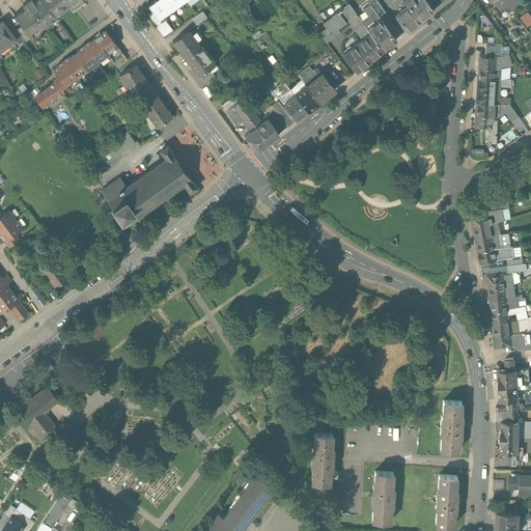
[(54,14),(43,0),(33,0),(32,0),(26,0),(26,1),(44,24),(45,26),(51,21),(50,20),(55,16),(54,14)]
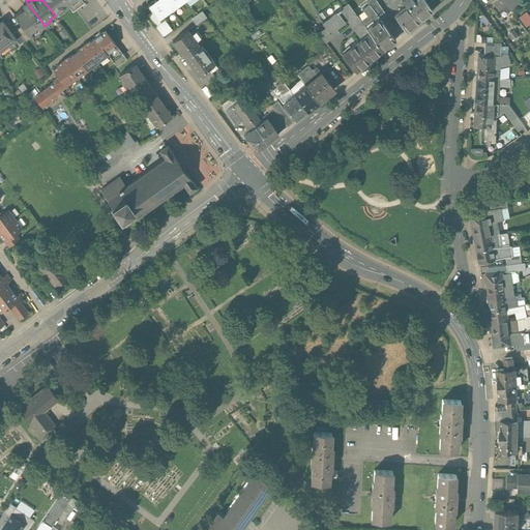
[(42,0),(54,13),(71,0),(42,0)]
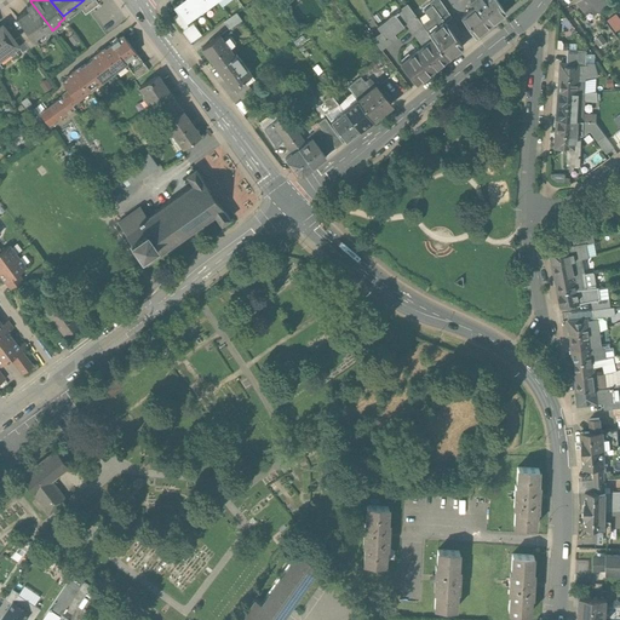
[(95,0),(90,0),(82,6),(80,9),(85,15),(98,4),(97,4),(95,0)]
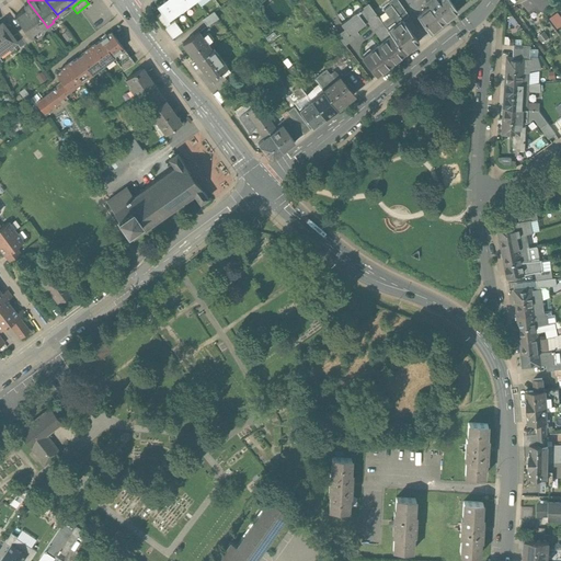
[(172,0),(163,0),(157,6),(168,21),(181,11),(172,0)]
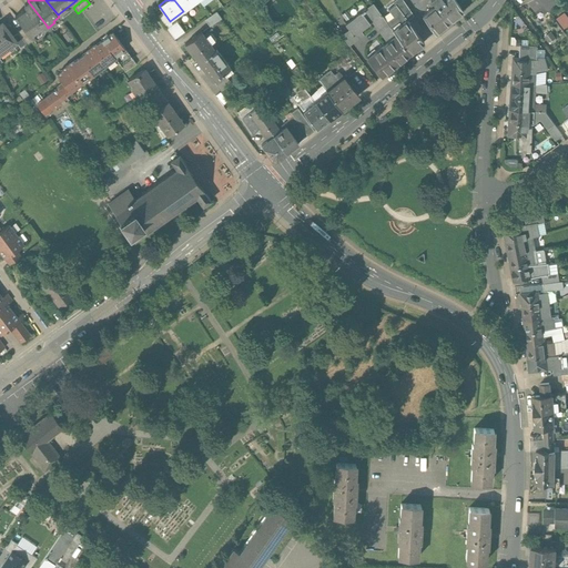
[(195,0),(174,0),(183,11),(198,1),(195,0)]
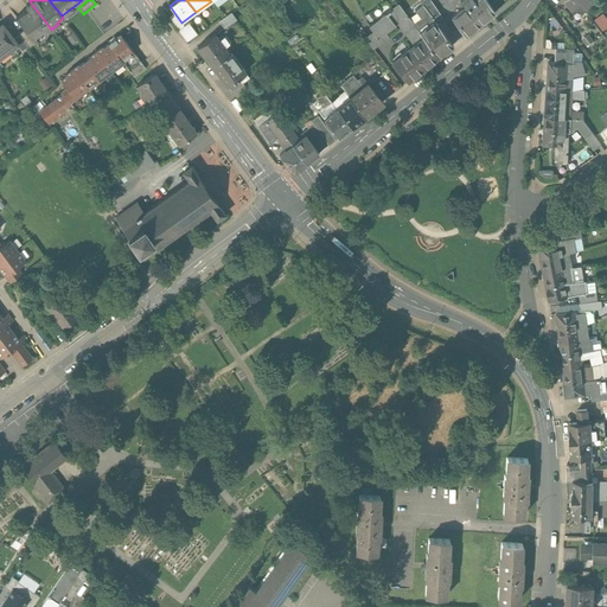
[(494,13),(485,0),(461,0),(460,1),(465,7),(452,19),(466,37),(494,13)]
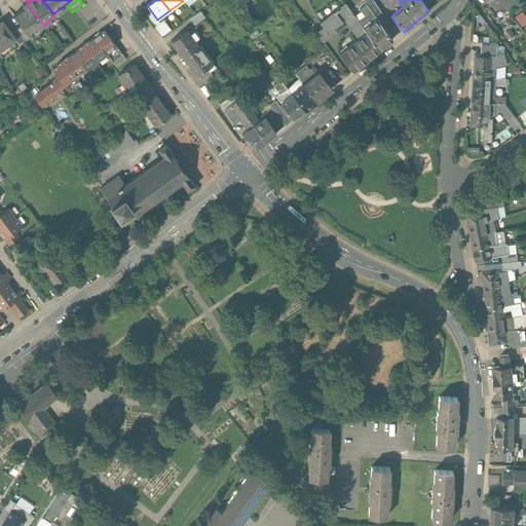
[(501,2),(499,0),(487,0),(494,10),(497,8),(495,6),(501,2)]
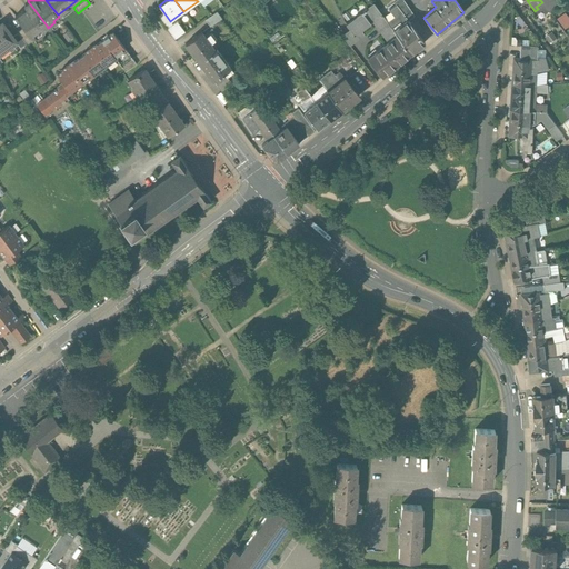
[(47,26),(28,1),(23,3),(23,6),(26,8),(13,17),(30,38),(47,26)]
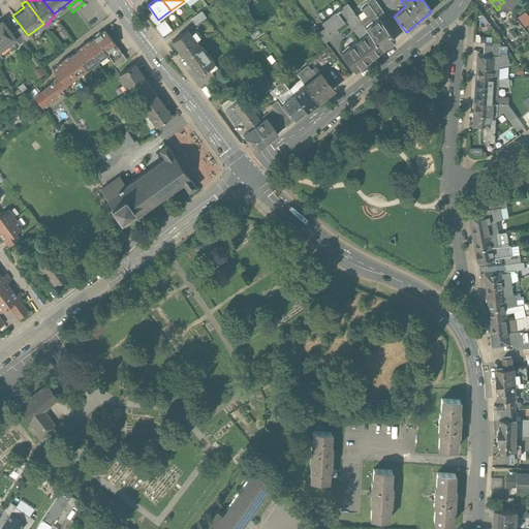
[(385,16),(375,1),(369,5),(379,20),(385,16)]
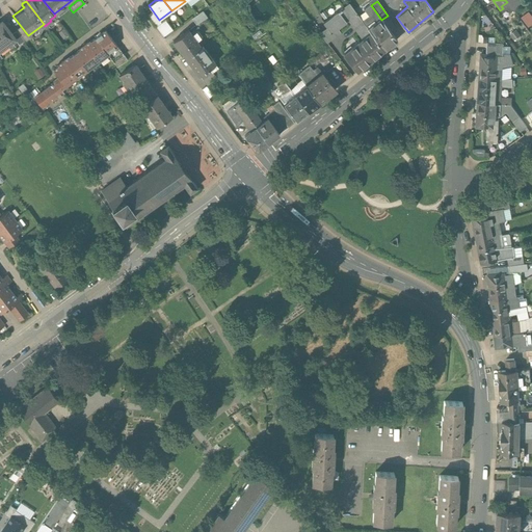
[(349,3),(323,23),(335,37),(340,33),(337,29),(348,21),(353,28),(355,26),(357,28),(364,24),(362,21),(349,3)]
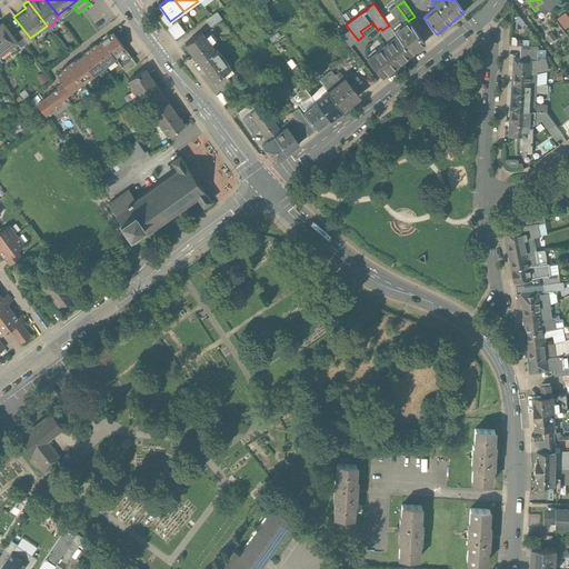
[(408,21),(397,6),(390,11),(395,17),(387,22),(389,26),(397,36),(411,55),(425,43),(408,21)]
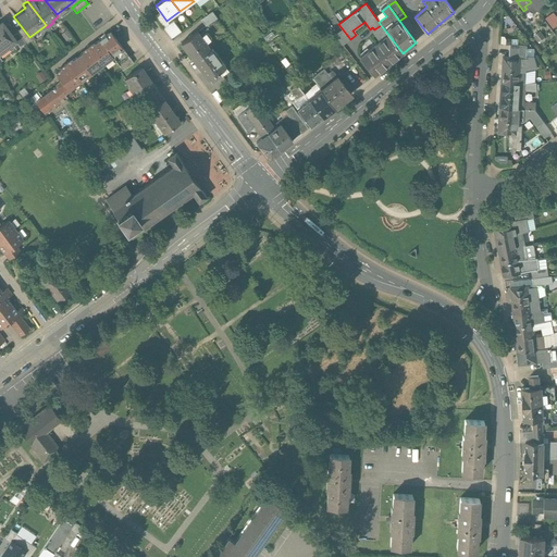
[(212,12),(201,19),(206,26),(217,19),(212,12)]
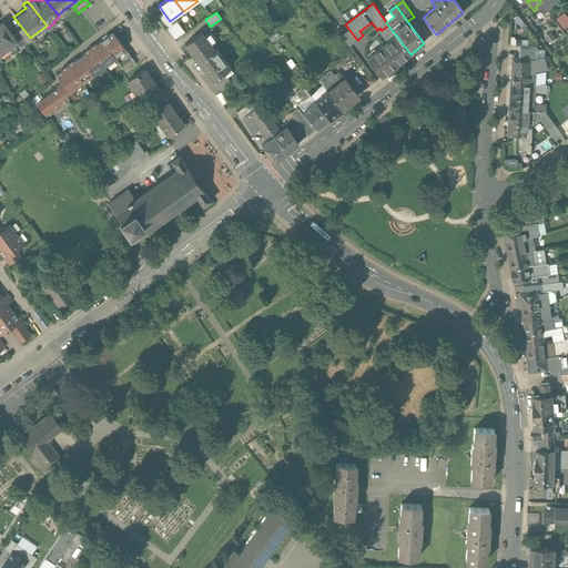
[(176,21),(166,29),(174,40),(184,32),(176,21)]
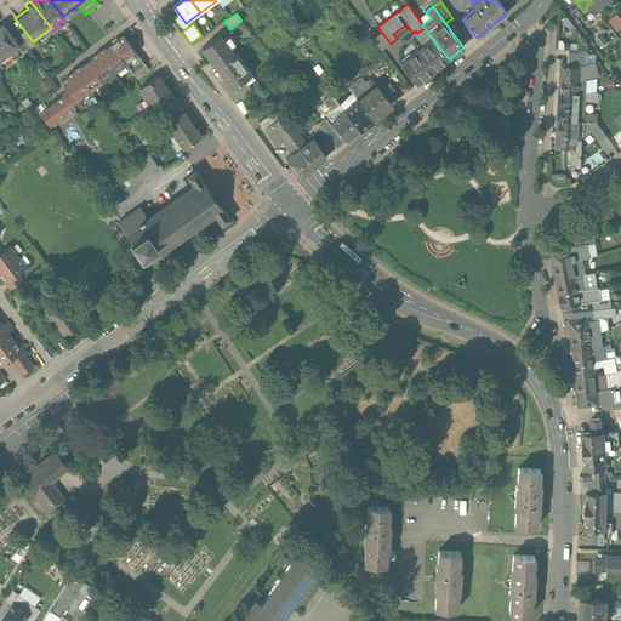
[(1,27),(0,27),(0,58),(17,46),(12,40),(1,27)]
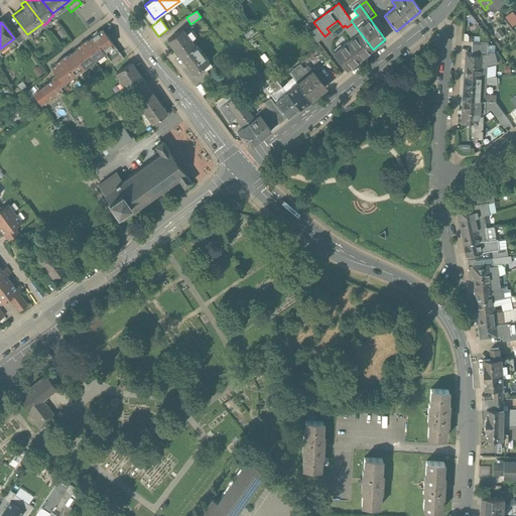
[(353,23),(347,27),(348,29),(352,29),(356,34),(360,32),(353,23)]
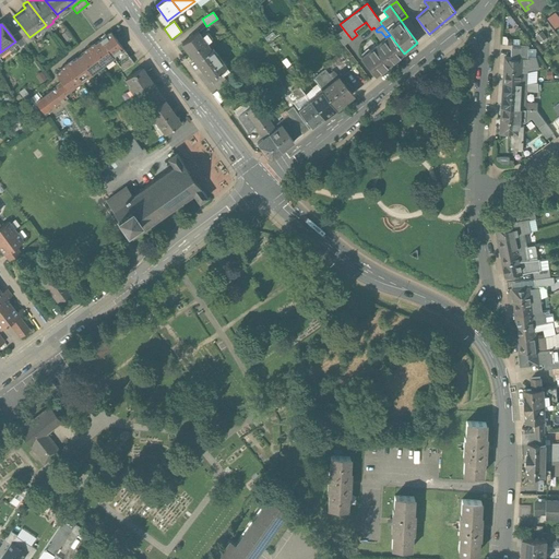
[(122,48),(110,32),(105,35),(105,34),(98,39),(99,39),(111,56),(122,48)]
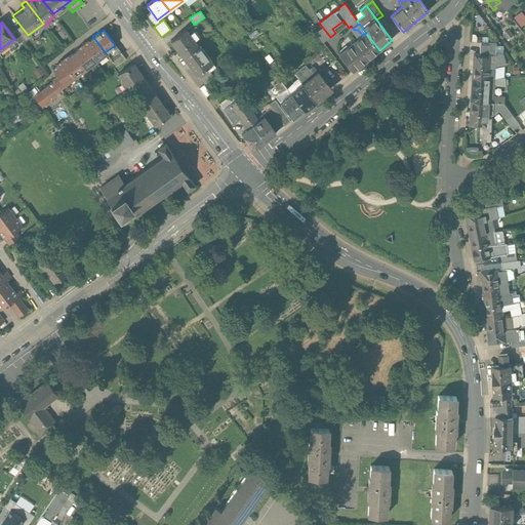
[(185,30),(170,40),(183,57),(197,46),(185,30)]
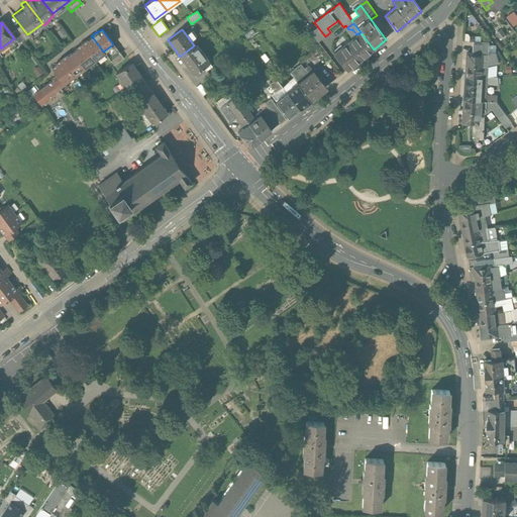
[(323,38),(316,29),(311,33),(317,41),(323,38)]
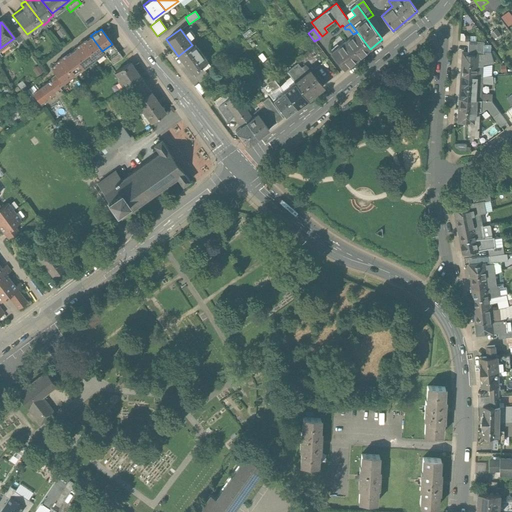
[(23,40),(15,30),(10,33),(14,38),(18,44),(23,40)]
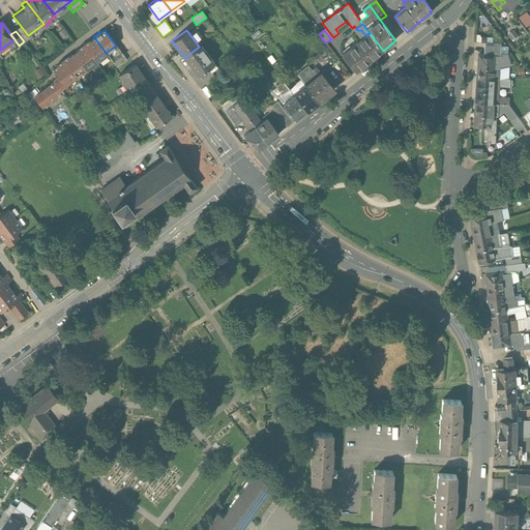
[(365,35),(343,54),(342,54),(356,72),(383,51),(370,33),(365,35)]
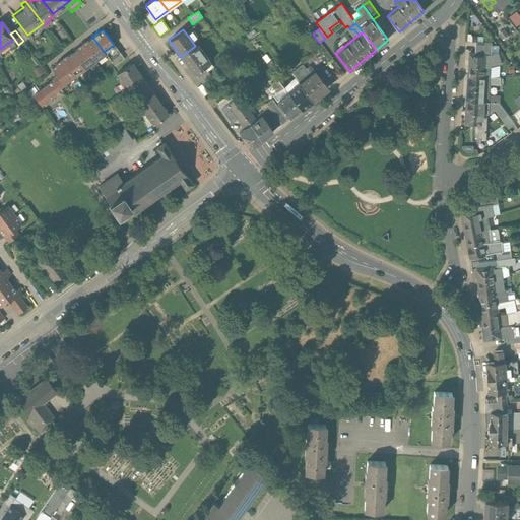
[(104,52),(92,37),(84,43),(84,42),(83,42),(81,43),(95,61),(105,54),(106,54),(104,52)]
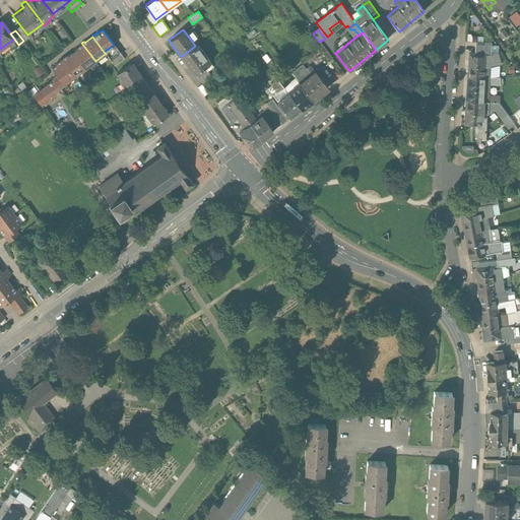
[(490,43),(476,42),(475,54),(470,54),(469,66),(491,67),(492,46),(490,43)]
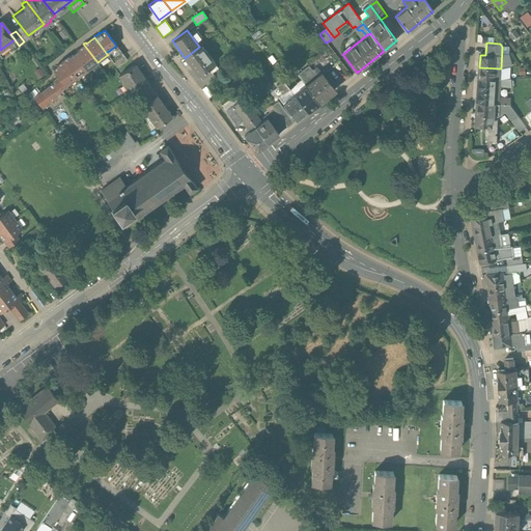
[(98,62),(83,44),(82,46),(82,47),(74,53),(87,71),(98,62)]
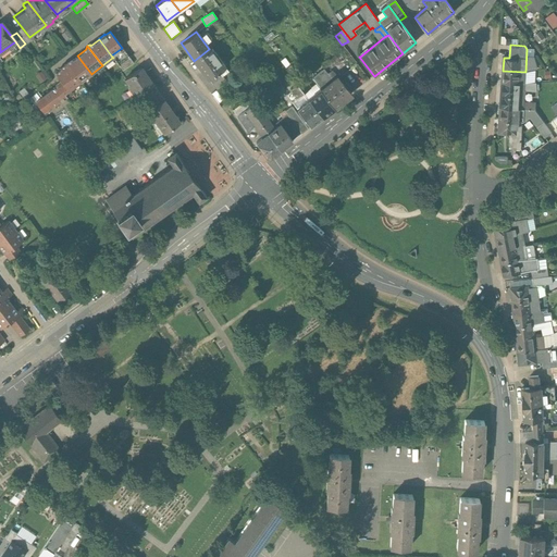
[(133,62),(122,48),(111,56),(113,58),(112,58),(122,70),(133,62)]
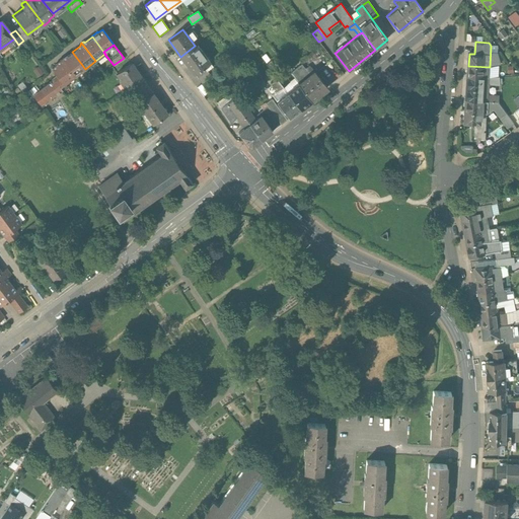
[(195,46),(180,57),(193,74),(194,74),(203,67),(209,62),(196,45),(195,46)]
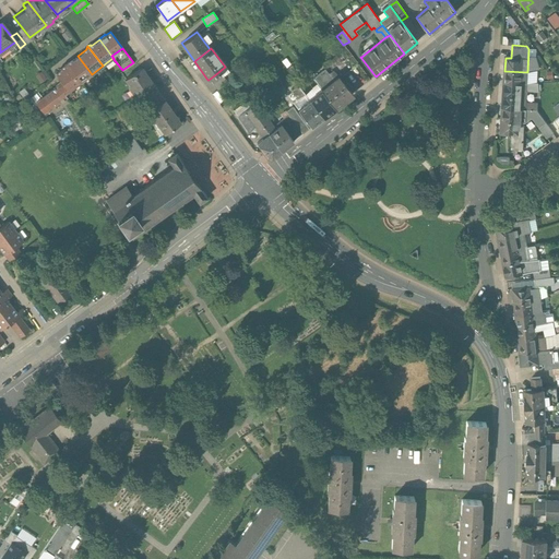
[(92,74),(78,56),(69,62),(69,61),(68,61),(66,62),(81,82),(92,74)]
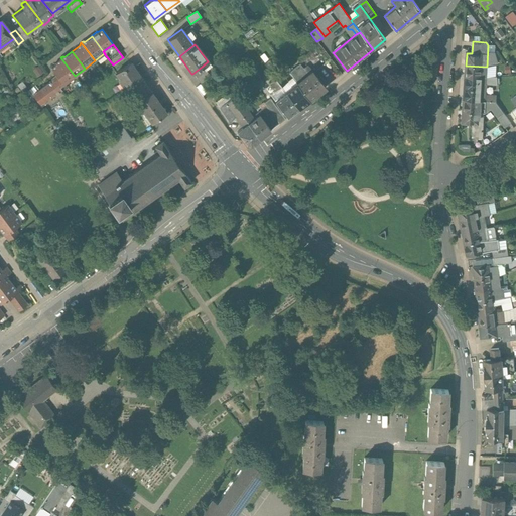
[(75,76),(60,57),(59,58),(59,60),(51,67),(56,74),(63,83),(63,84),(75,76)]
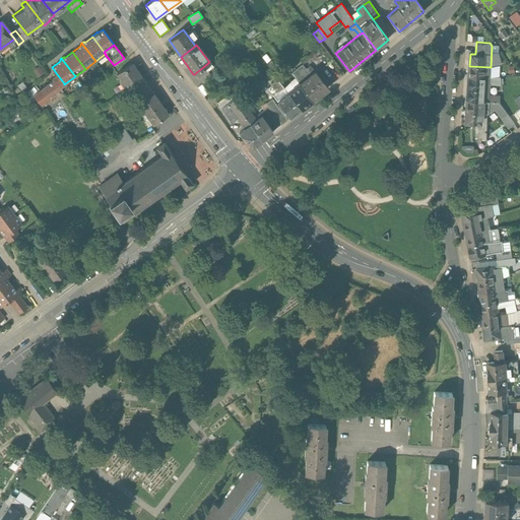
[(141,78),(130,62),(116,72),(137,103),(151,92),(141,78)]
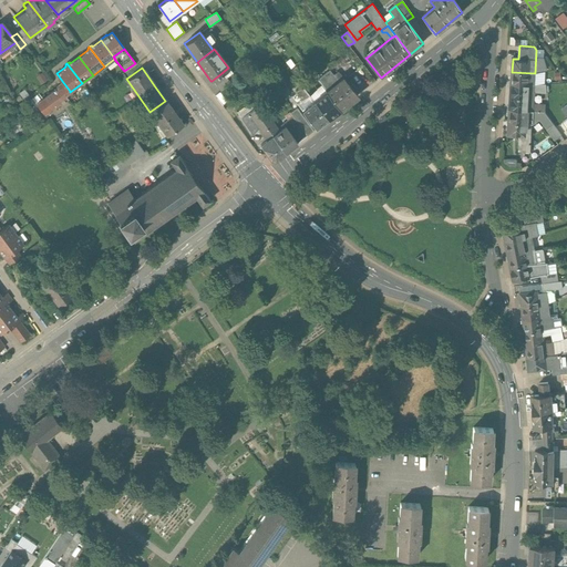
[(332,78),(327,72),(317,80),(327,92),(337,84),(332,78)]
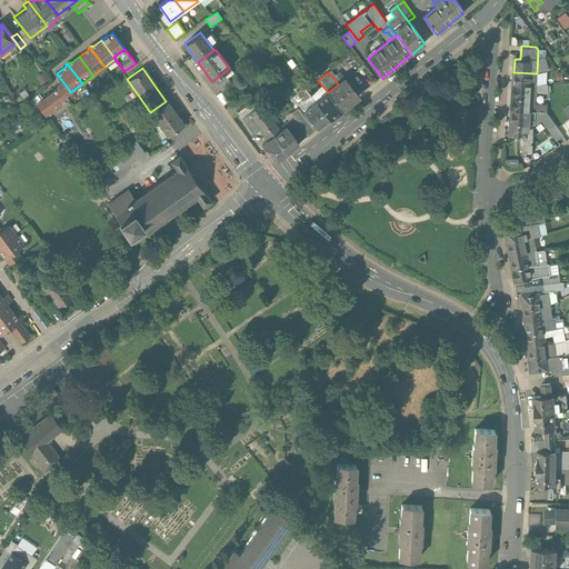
[(340,72),(333,78),(338,85),(328,92),(341,110),(359,97),(340,72)]
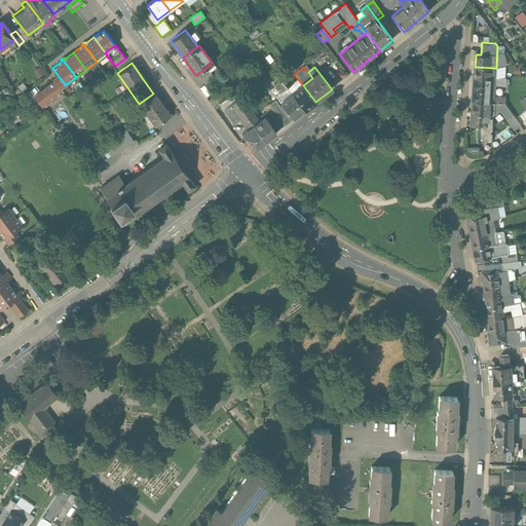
[(496,68),(475,67),(474,78),(491,79),(495,80),(496,68)]
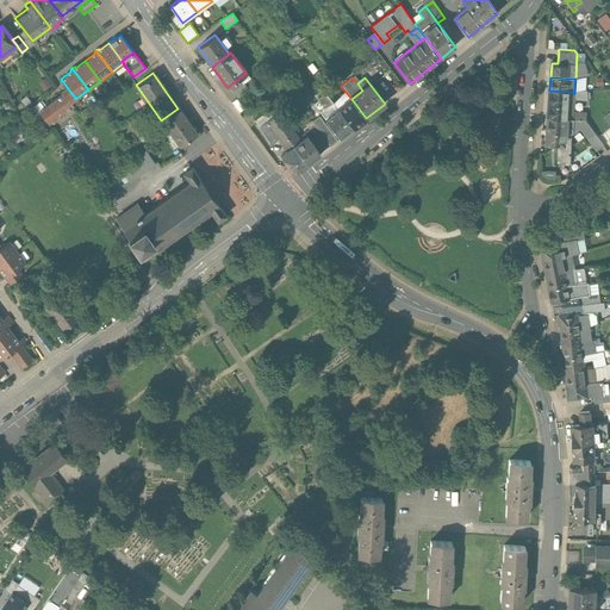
[(238,79),(228,87),(231,92),(242,83),(238,79)]
